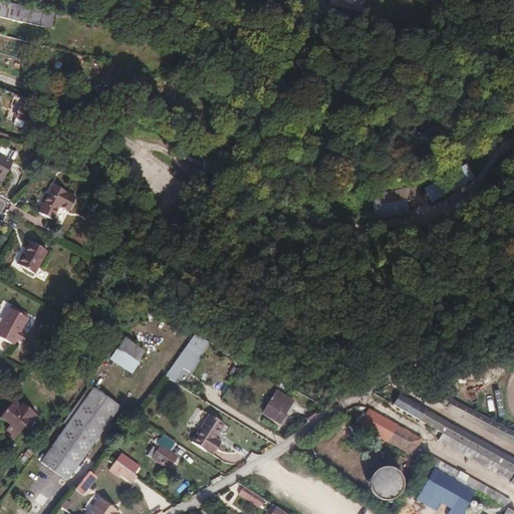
[(42,12),(43,9),(0,0),(0,17),(51,28),(54,15),(42,12)]
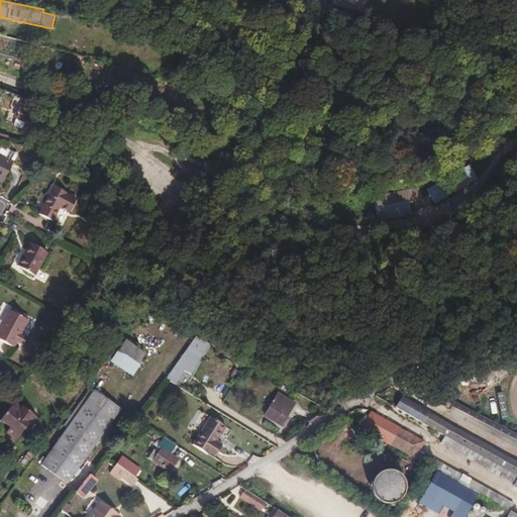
[(335,0),(334,5),(355,10),(356,6),(359,0),(335,0)]
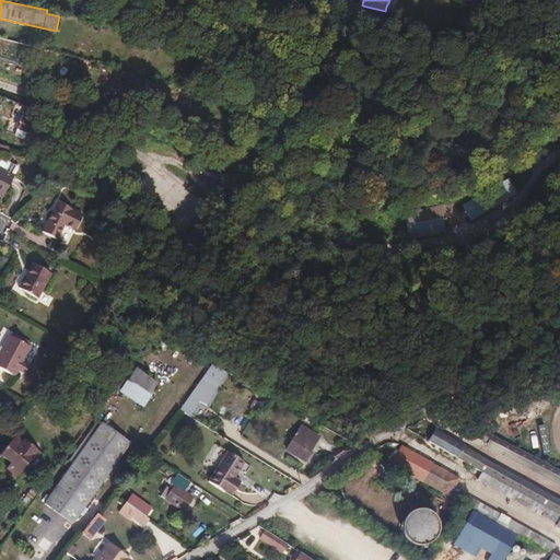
[(18,138),(30,141),(36,115),(23,112),(16,132),(18,138)]
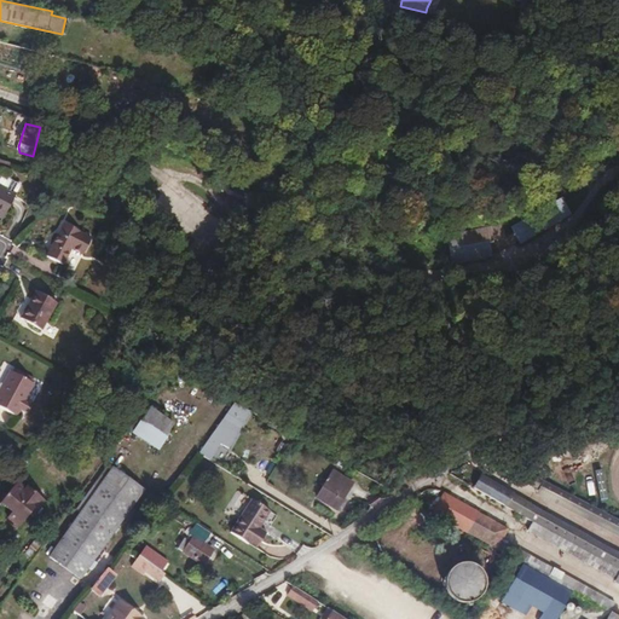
[(586,166),(583,162),(566,179),(579,191),(594,175),(585,166),(586,166)]
